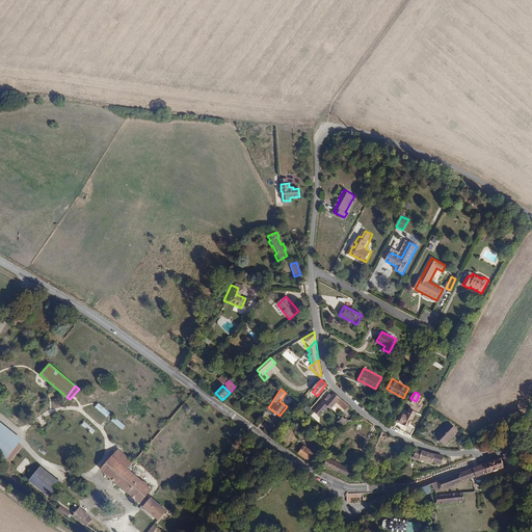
[(345,402),(336,394),(335,393),(331,396),(329,394),(324,399),(327,401),(325,404),(329,407),(330,408),(337,402),(345,409),(349,405),(345,402)]
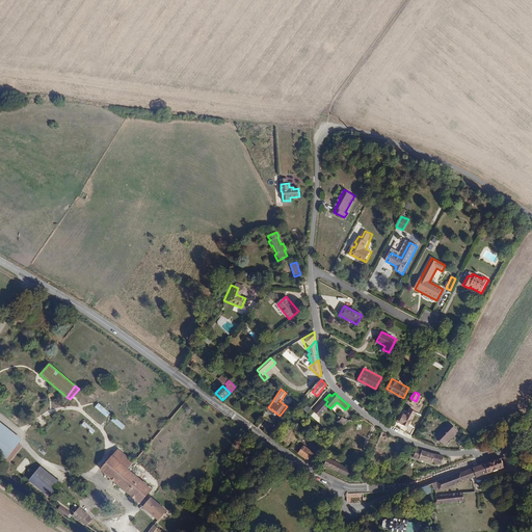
[(327,401),(324,399),(314,411),(321,418),(329,407),(325,404),(327,401)]
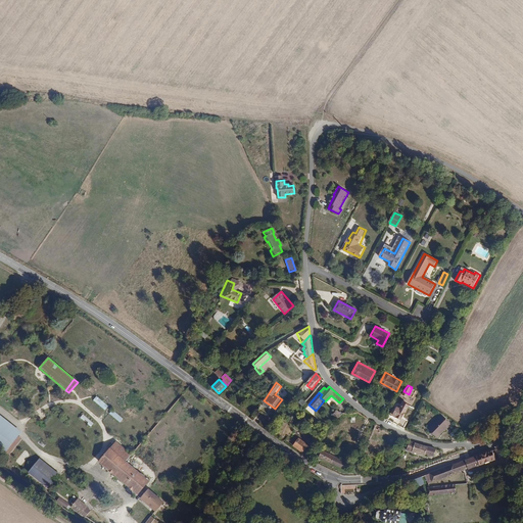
[(108,407),(97,397),(94,400),(105,411),(108,407)]
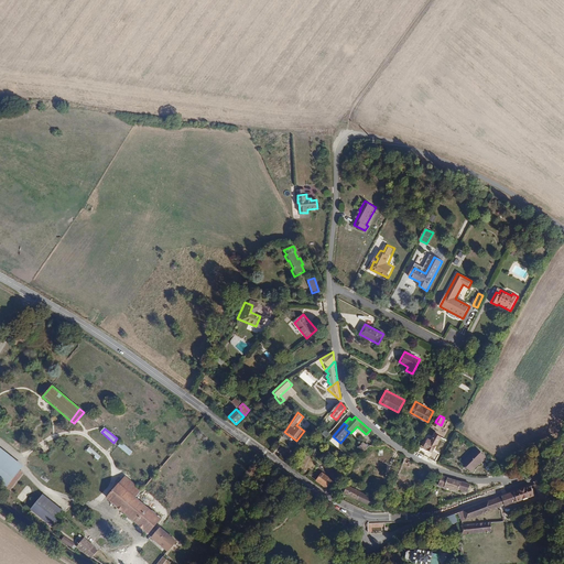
[(433,449),(440,438),(435,436),(431,434),(424,445),(433,449)]
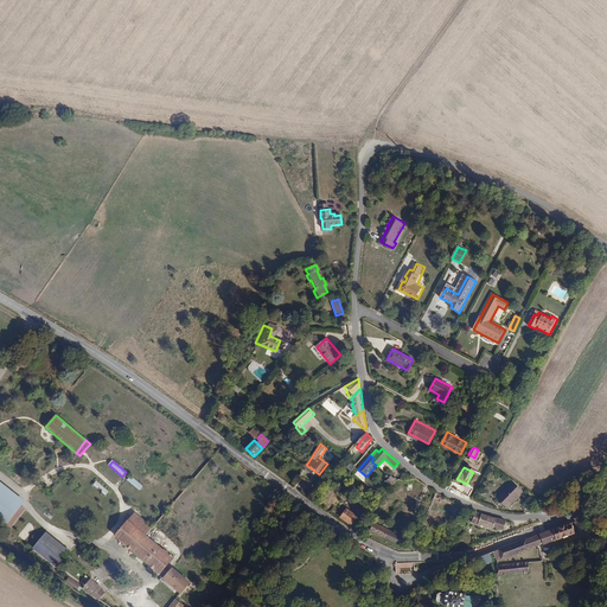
[(397,483),(398,481),(393,475),(387,483),(393,489),(397,483)]
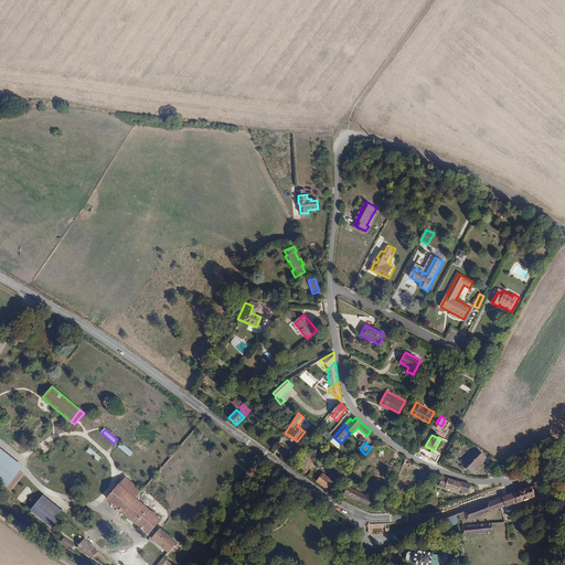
[(134,454),(121,444),(119,447),(130,457),(134,454)]
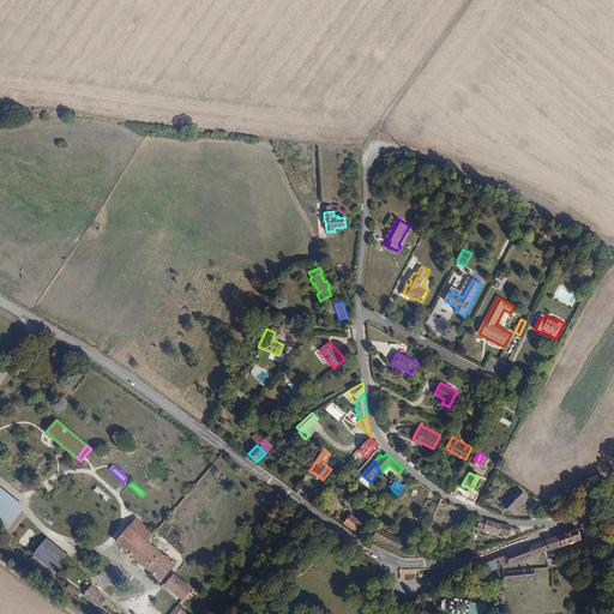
[(110,498),(97,487),(94,491),(107,501),(110,498)]
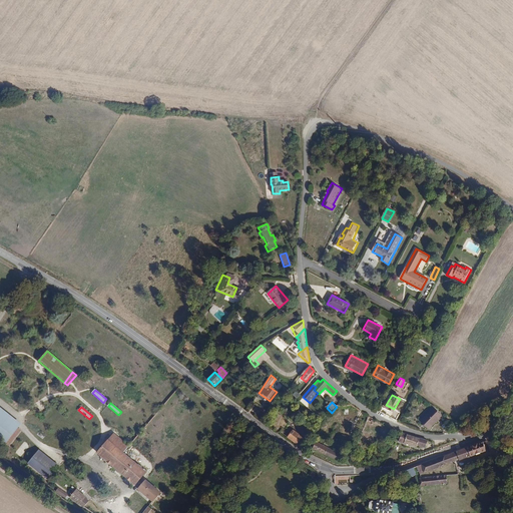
[(429,428),(441,417),(433,408),(421,419),(424,422),(423,423),(425,426),(426,425),(429,428)]
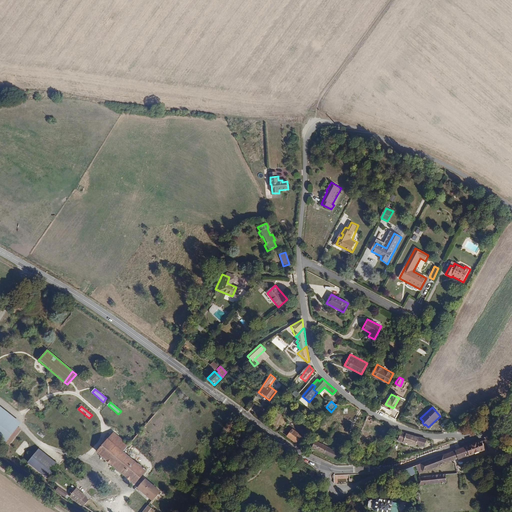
[(21,425),(0,408),(0,433),(9,440),(21,425)]
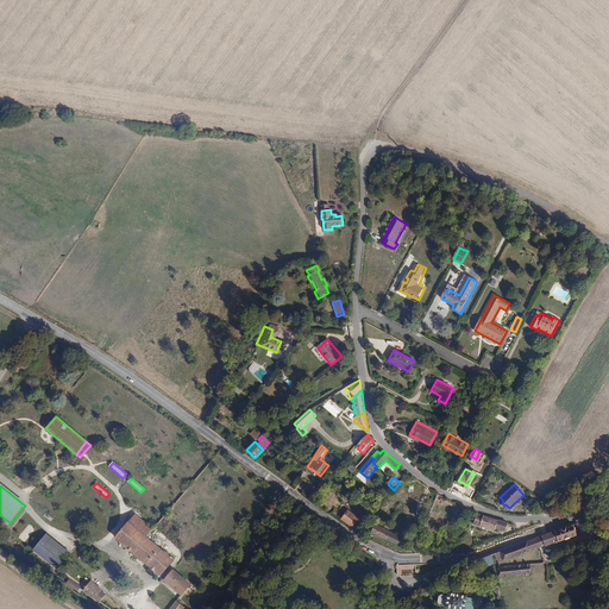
[(347,510),(341,519),(353,527),(359,518),(347,510)]
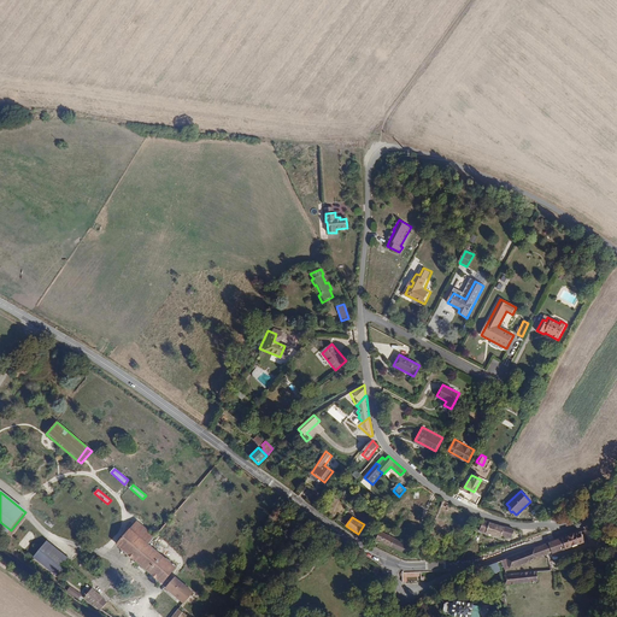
[(515,530),(495,523),(485,518),(480,528),(494,534),(500,536),(501,534),(511,538),(515,530)]
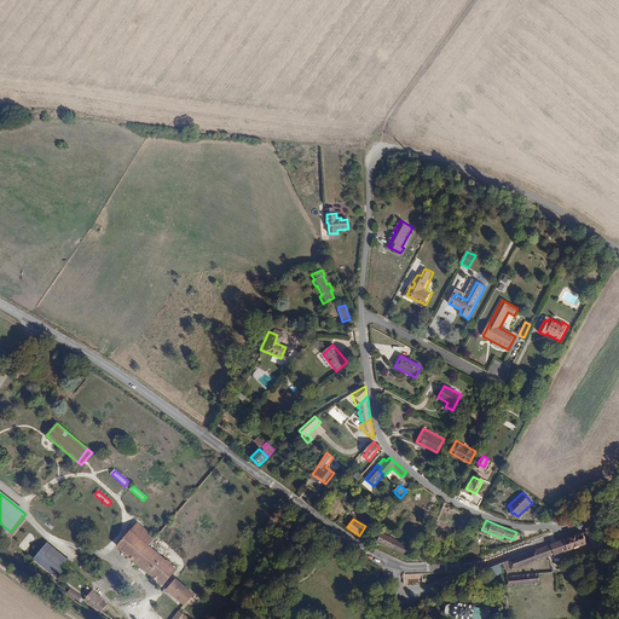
[(174,568),(148,547),(155,538),(137,524),(117,547),(138,563),(150,574),(163,585),(175,570),(174,568)]
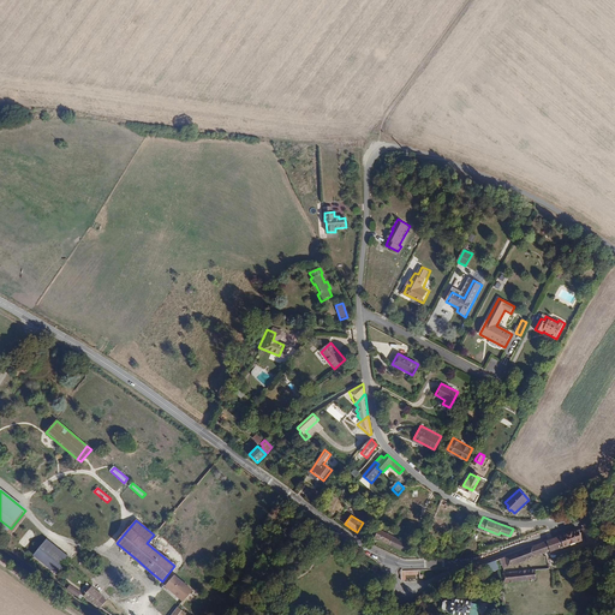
[(563,548),(583,541),(579,530),(547,542),(550,551),(562,547),(563,548)]
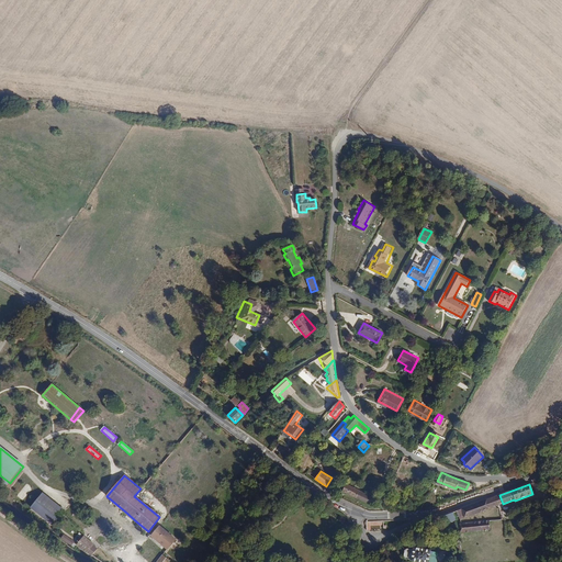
[(373,497),(347,485),(343,492),(370,505),(373,497)]
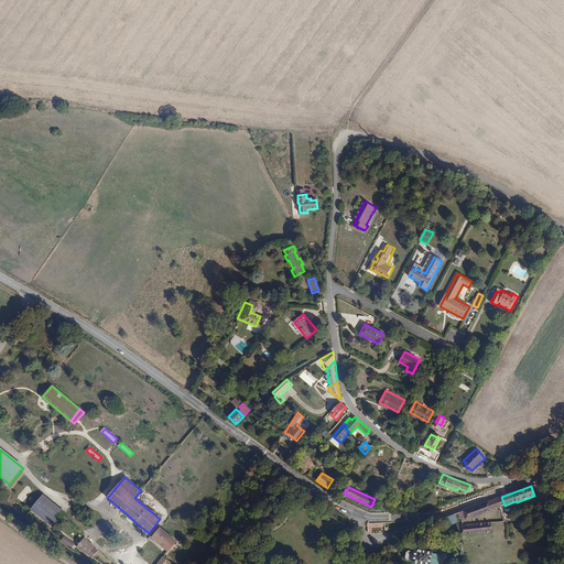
[(63,513),(42,497),(31,509),(53,527),(63,513)]
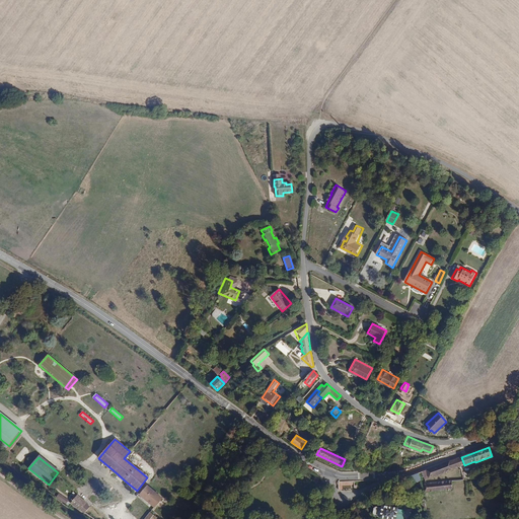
[(464,465),(461,457),(458,458),(456,459),(459,466),(464,465)]
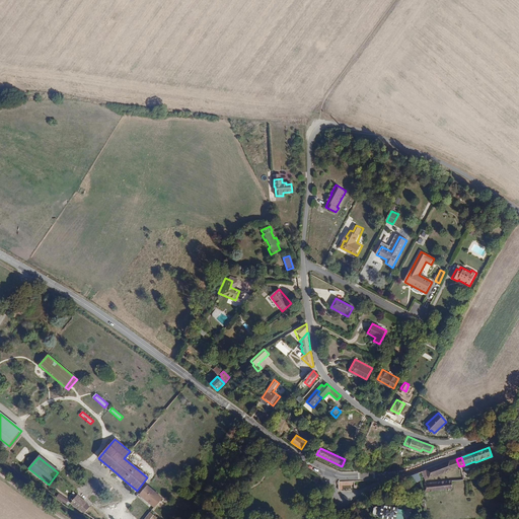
[(429,477),(454,468),(451,461),(438,466),(427,470),(429,477)]
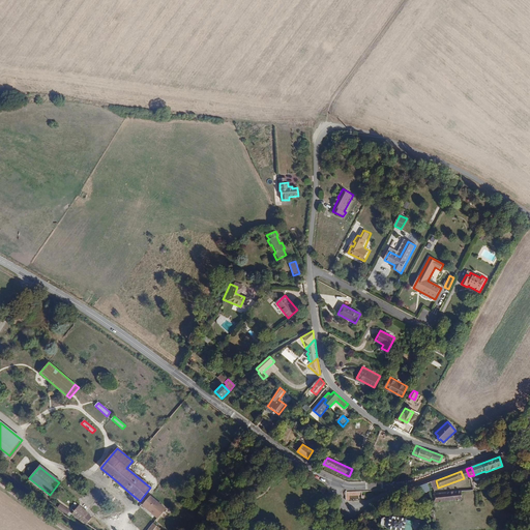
[(317,480),(312,477),(310,475),(306,480),(314,486),(324,493),(327,489),(326,487),(317,480)]
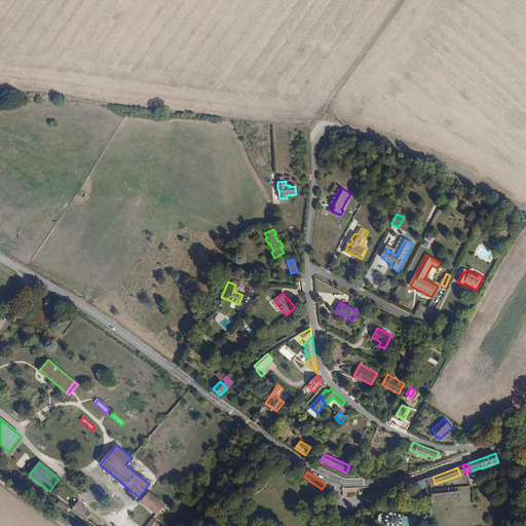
[(127,488),(117,479),(114,481),(125,490),(127,488)]
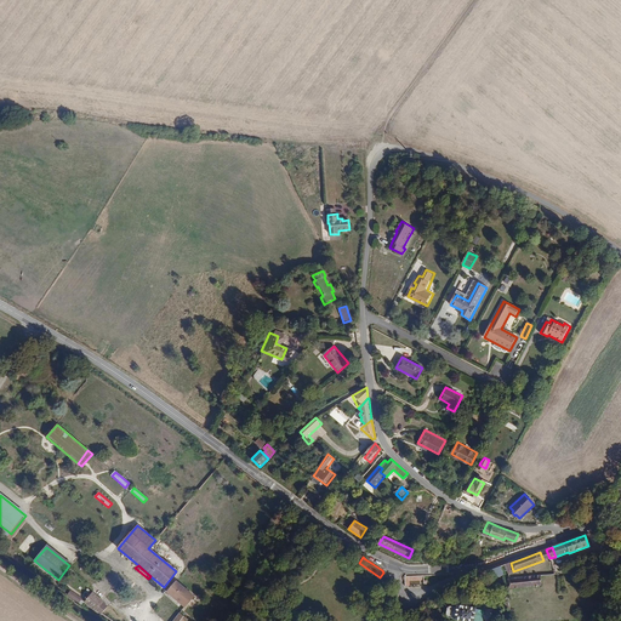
[(503,575),(500,567),(493,569),(489,570),(493,579),(503,575)]
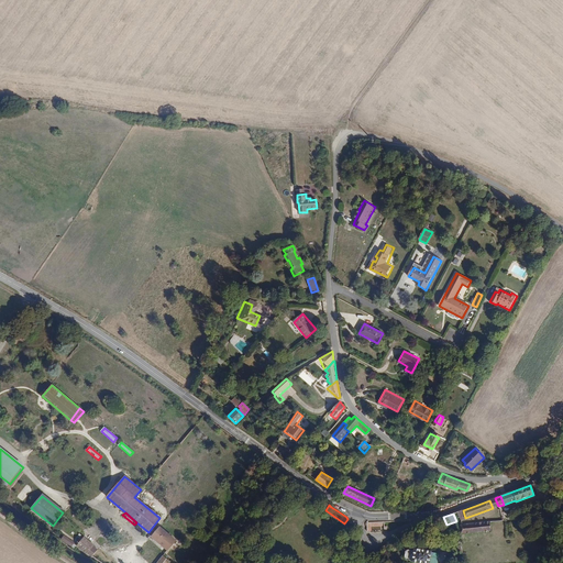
[(385,525),(385,521),(379,522),(366,522),(367,531),(371,531),(371,526),(385,525)]
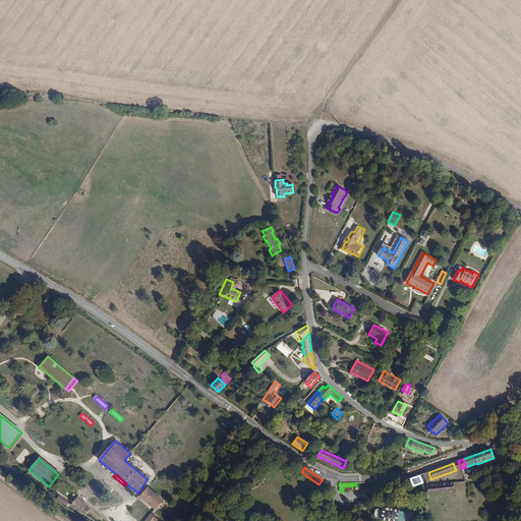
[(454,491),(454,482),(425,486),(426,495),(454,491)]
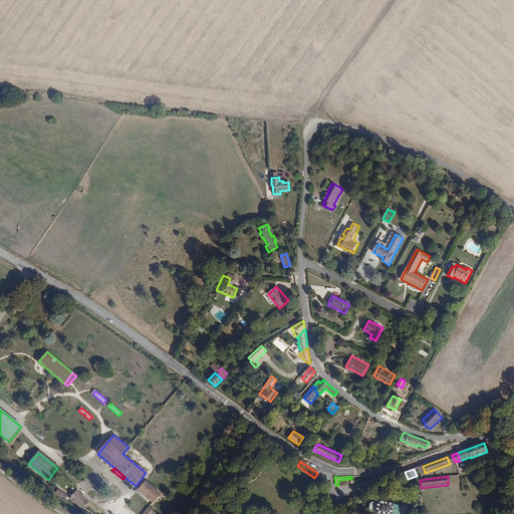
[(160,494),(146,481),(138,490),(153,503),(160,494)]
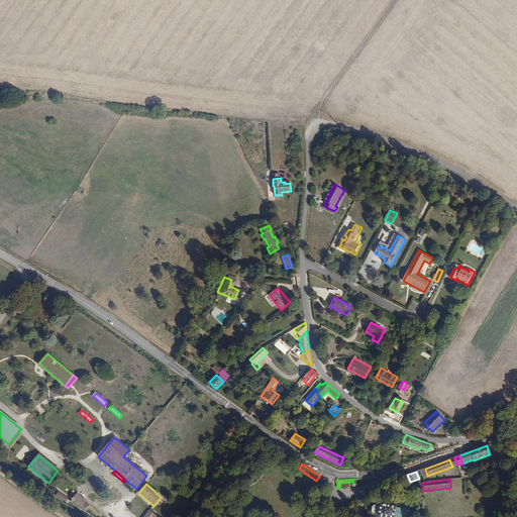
[(69,499),(59,492),(56,496),(66,503),(69,499)]
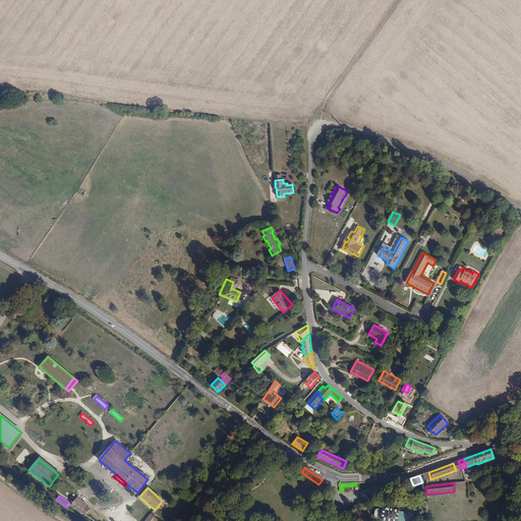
[(91,508),(87,505),(87,504),(77,497),(71,505),(79,512),(80,511),(84,515),(91,508)]
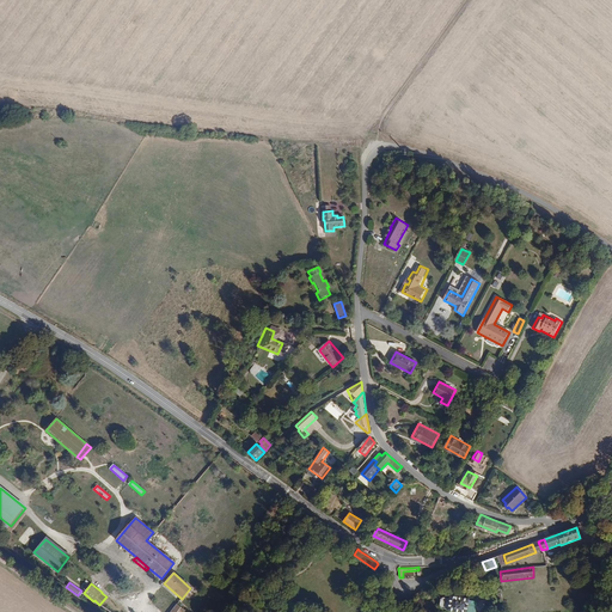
[(421,593),(430,586),(429,583),(421,589),(420,591),(421,593)]
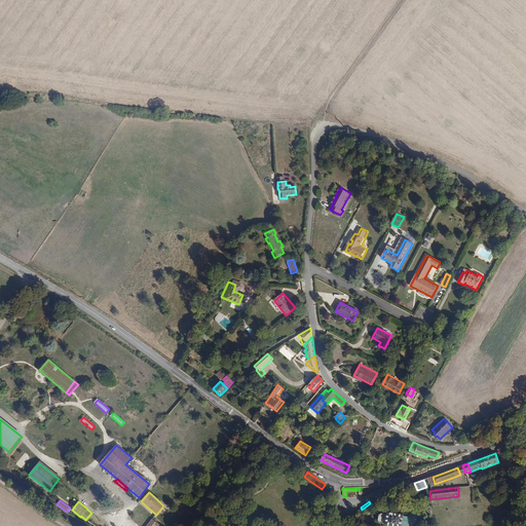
[(410,519),(409,517),(403,516),(403,515),(395,514),(387,512),(387,513),(381,512),(379,514),(378,520),(380,523),(385,524),(385,525),(391,525),(408,525),(409,525),(410,519)]
